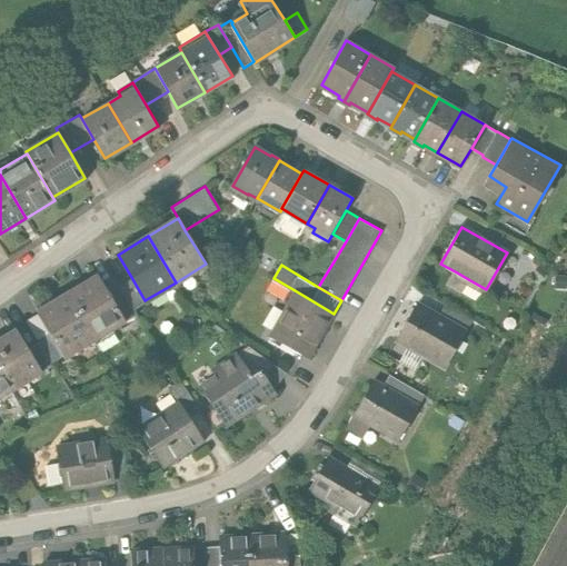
[(460,291),(468,279),(457,272),(456,276),(453,274),(446,284),(460,291)]
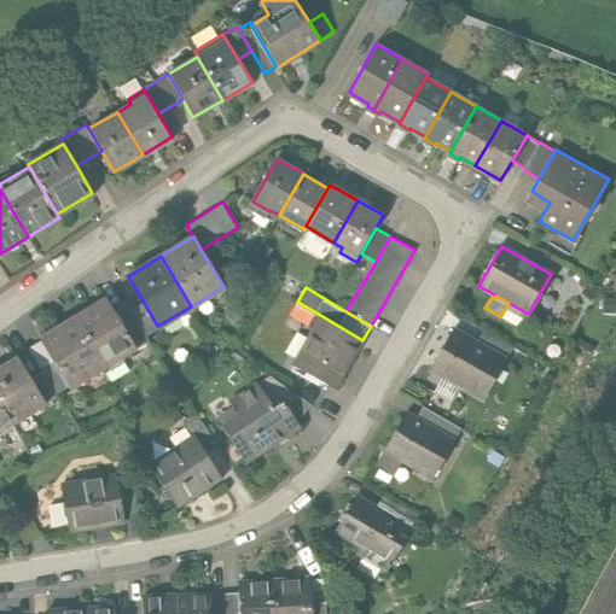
[(106,298),(73,319),(102,367),(135,346),(121,323),(106,298)]
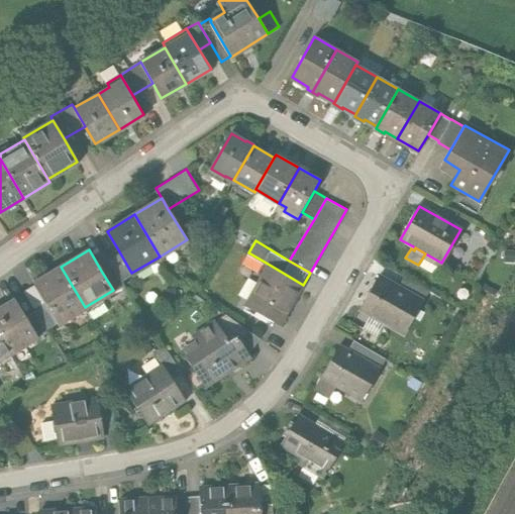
[(107,260),(110,265),(119,280),(131,273),(119,251),(107,260)]
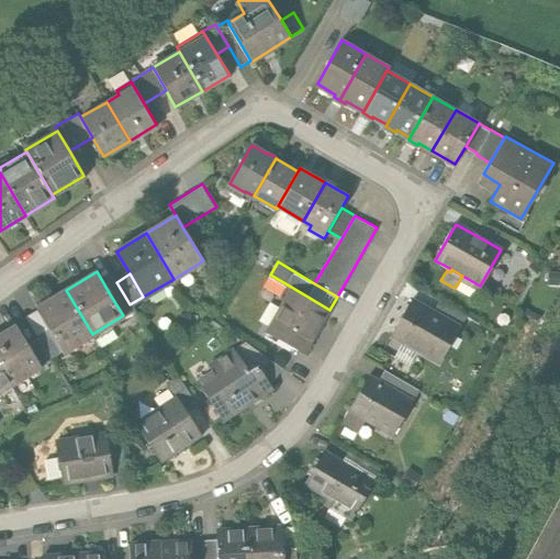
[(291,287),(278,310),(266,331),(304,353),(317,332),(329,310),(291,287)]
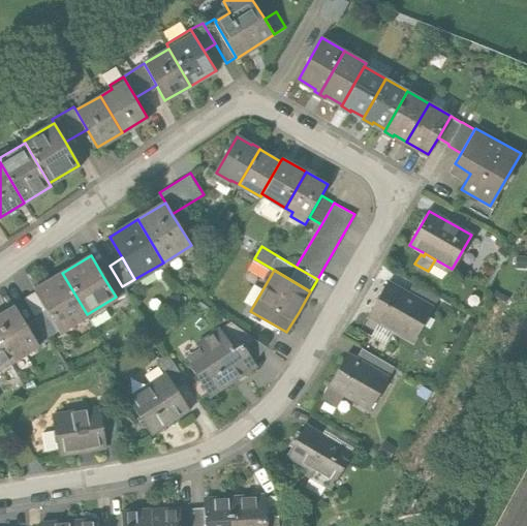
[(122,286),(113,271),(103,277),(116,297),(125,290),(122,286)]
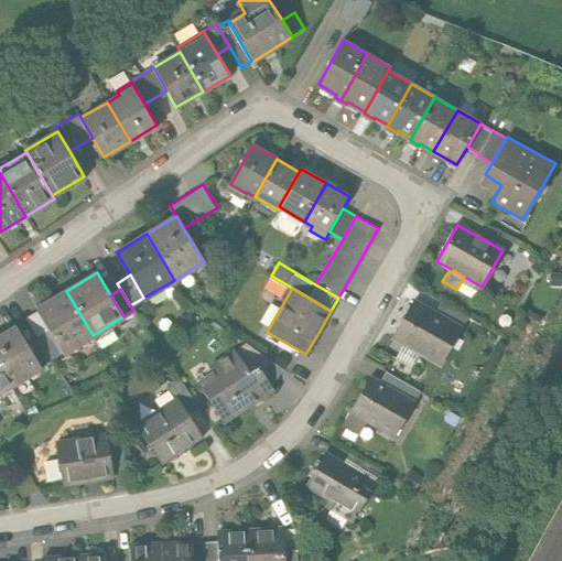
[(62,353),(93,335),(66,291),(36,309),(38,311),(62,353)]
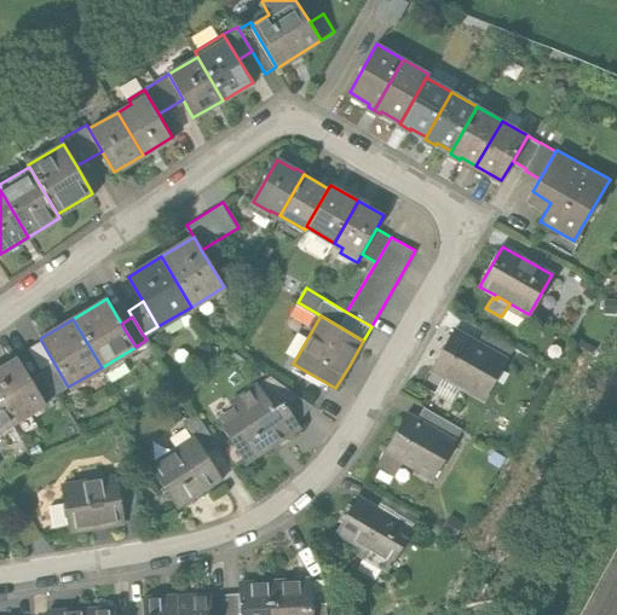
[(455,329),(431,370),(443,376),(457,384),(484,400),(507,359),(478,342),(455,329)]
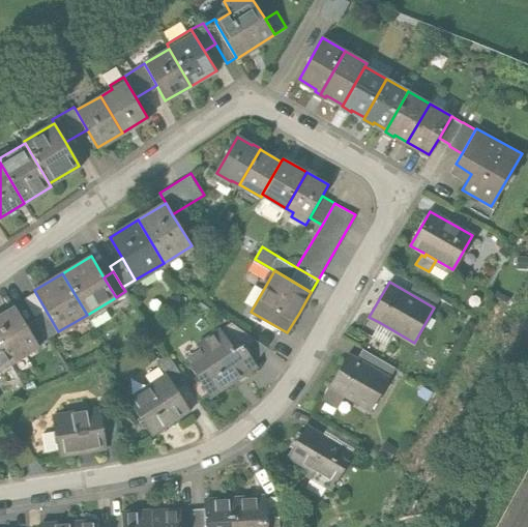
[(416,283),(409,293),(434,308),(440,296),(416,283)]
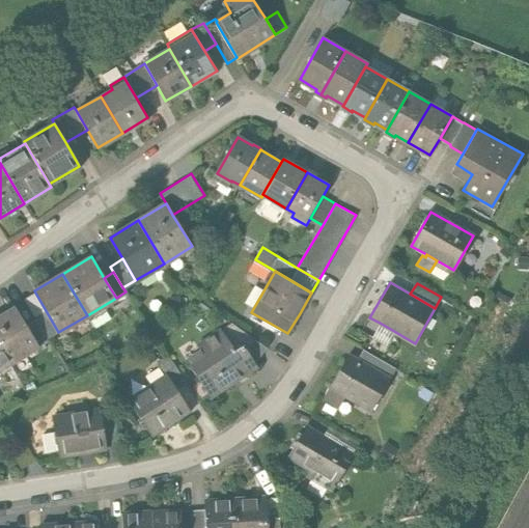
[(35,293),(25,298),(36,317),(49,338),(58,332),(35,293)]
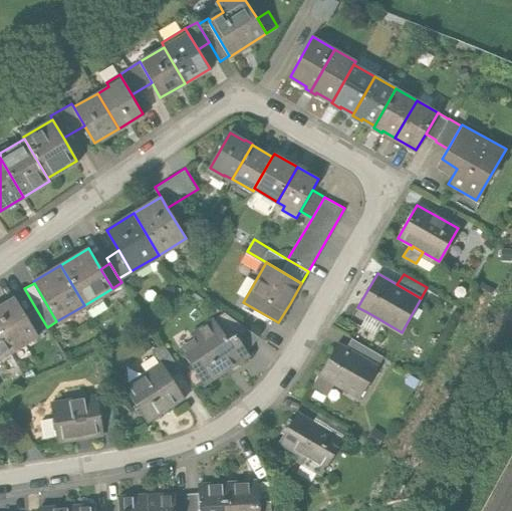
[(15,298),(0,306),(0,334),(10,351),(37,335),(24,314),(15,298)]
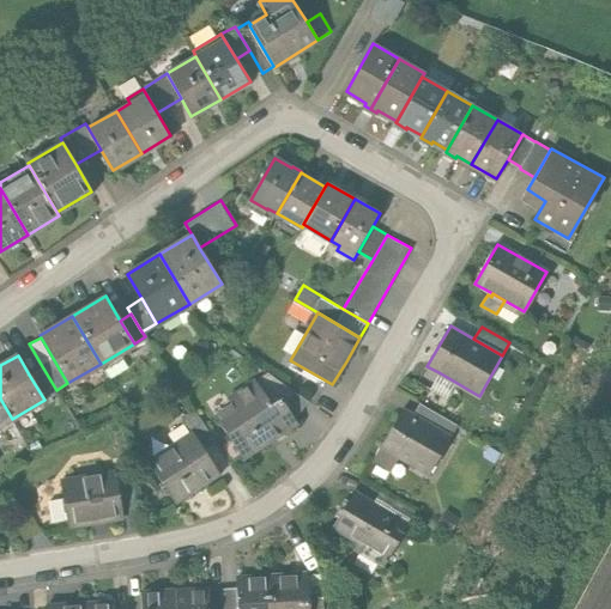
[(42,366),(29,375),(44,400),(58,393),(56,390),(42,366)]
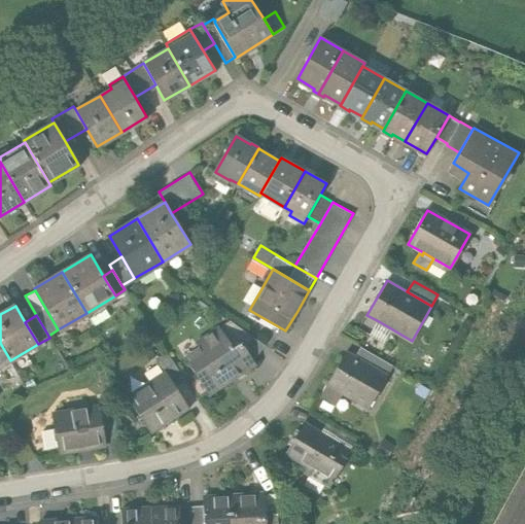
[(234,347),(241,343),(242,346),(252,360),(265,342),(251,333),(233,319),(220,327),(234,347)]
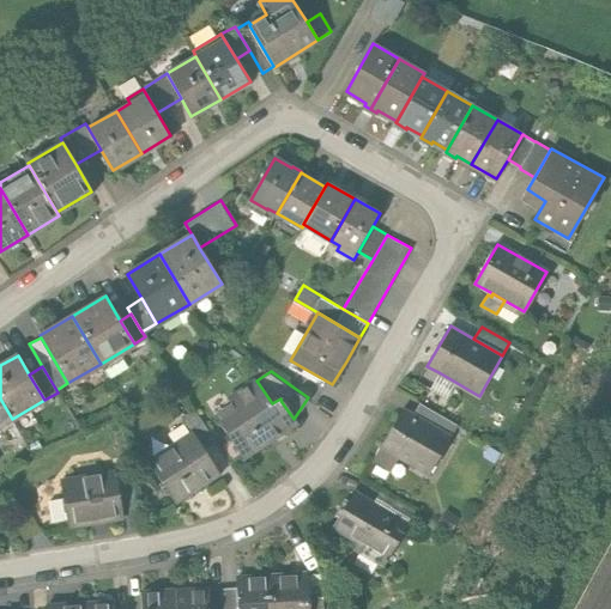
[(445,395),(453,381),(439,372),(430,388),(445,395)]
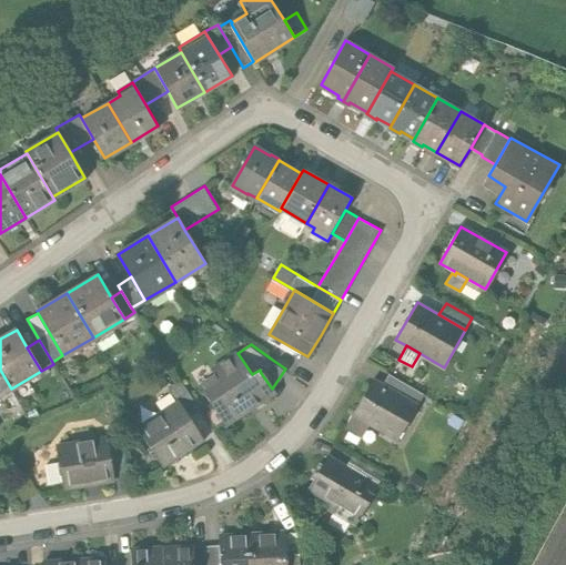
[(218,376),(202,387),(228,424),(274,392),(272,389),(261,373),(260,370),(252,374),(238,353),(213,370),(218,376)]
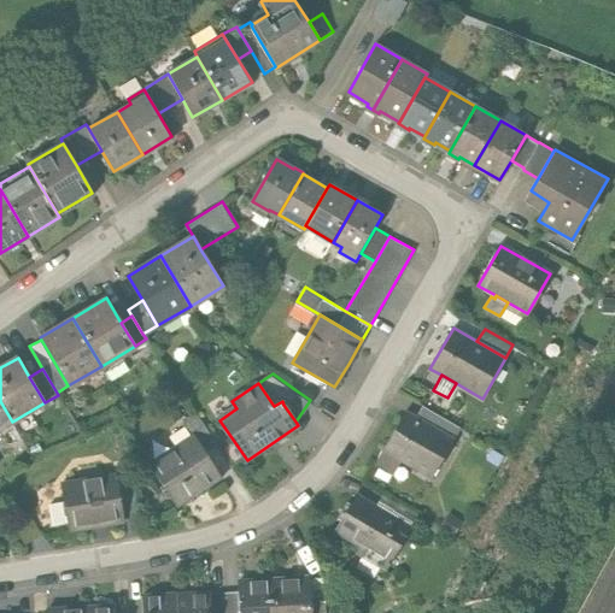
[(413,399),(404,412),(452,441),(461,426),(413,399)]
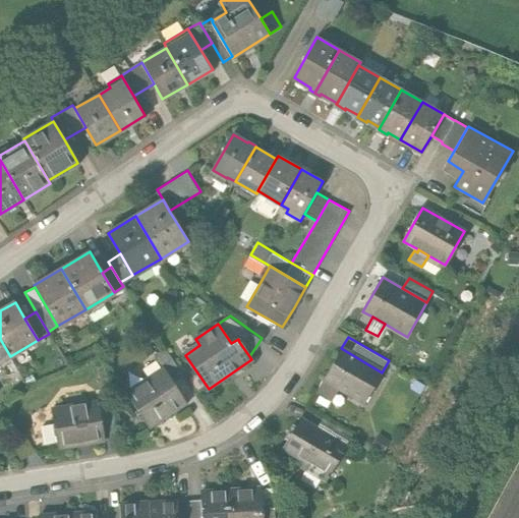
[(0,362),(10,356),(0,339),(0,362)]
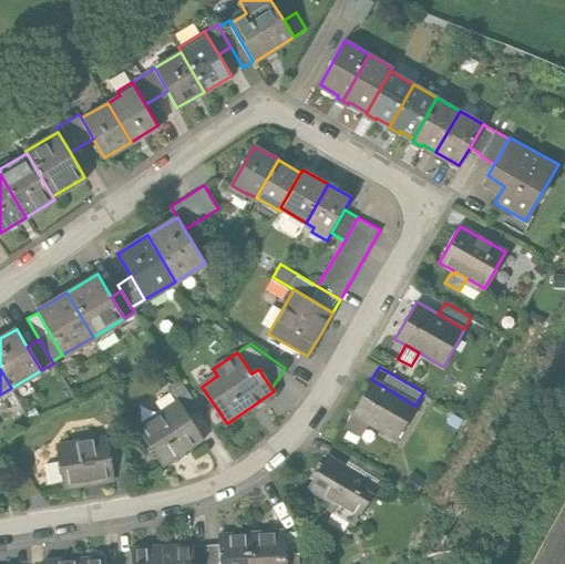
[(415,406),(371,379),(352,412),(369,422),(397,438),(415,406)]
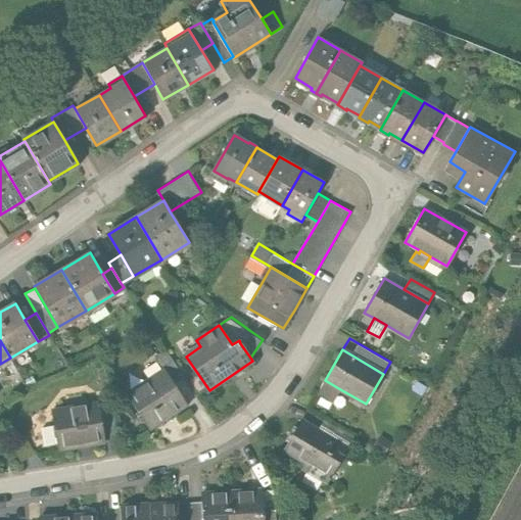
[(187,403),(164,368),(149,378),(150,378),(127,394),(138,411),(136,413),(142,423),(145,421),(149,427),(187,403)]
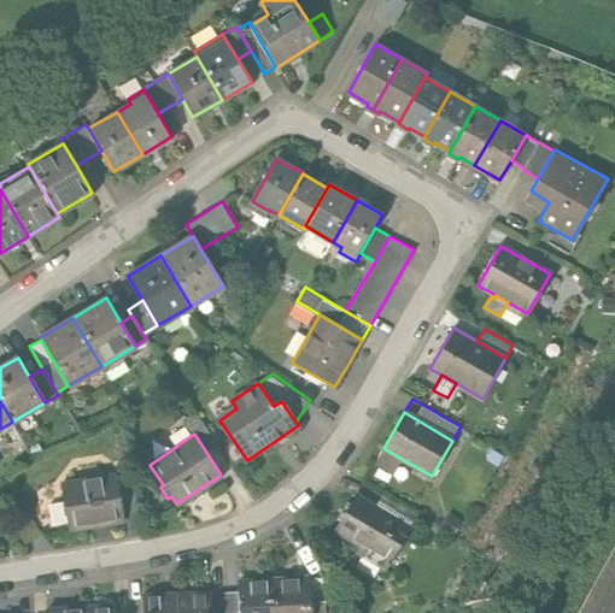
[(393,473),(402,459),(384,448),(375,464),(393,473)]
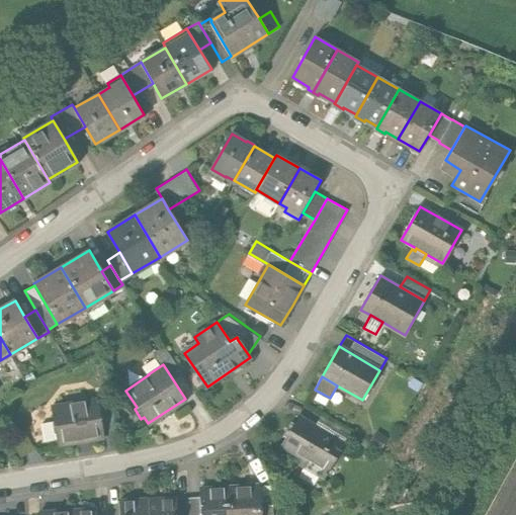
[(112,396),(99,398),(104,436),(118,434),(112,396)]
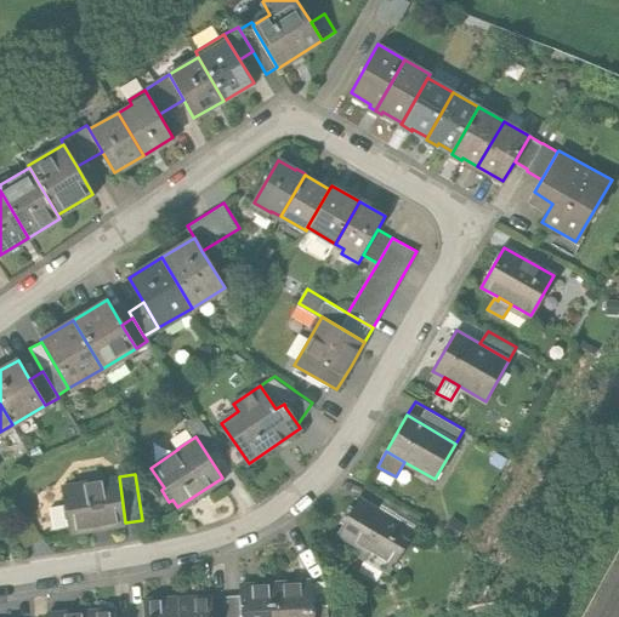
[(119,476),(63,485),(66,503),(69,525),(71,531),(125,523),(119,476)]
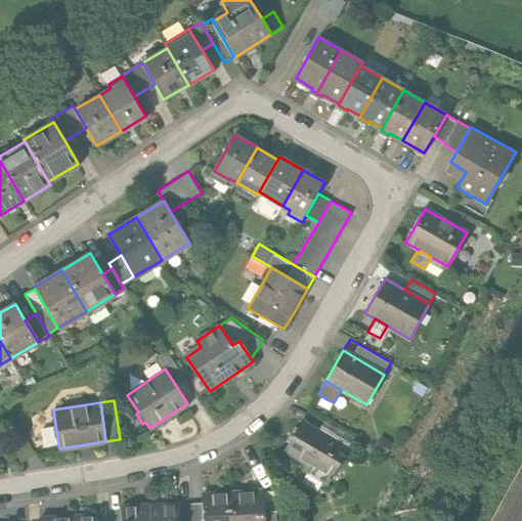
[(325,418),(319,429),(349,446),(355,435),(325,418)]
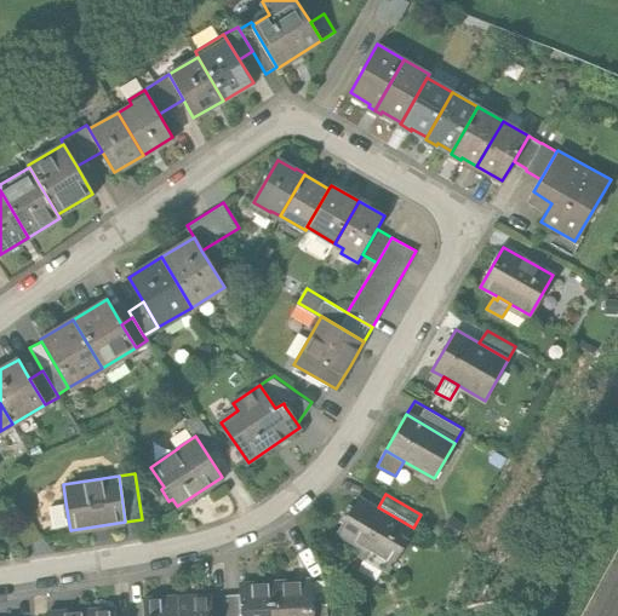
[(359,495),(338,530),(364,546),(360,552),(389,569),(413,528),(378,507),(359,495)]
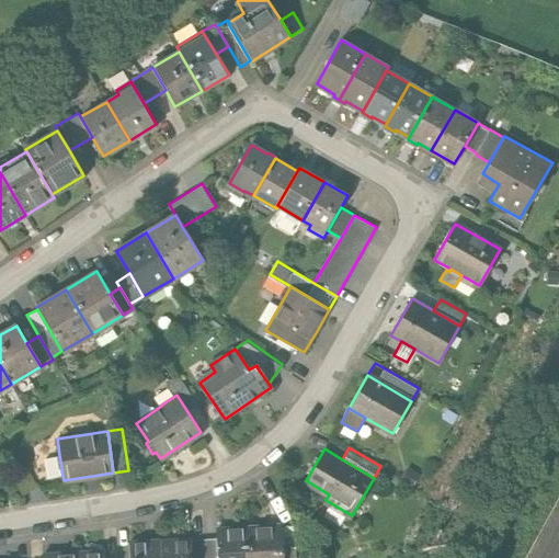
[(59,455),(46,457),(49,477),(63,475),(59,455)]
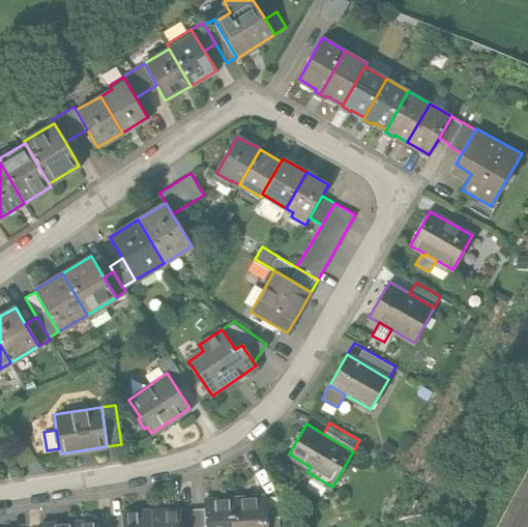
[(265,497),(234,498),(235,526),(266,526),(266,515),(265,497)]
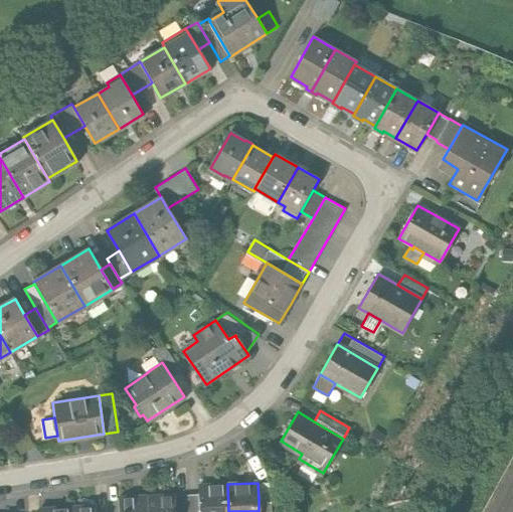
[(228,511),(227,484),(199,485),(199,494),(200,511),(228,511)]
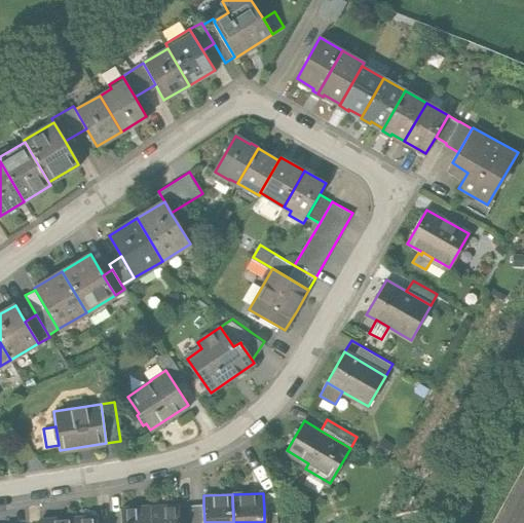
[(192,522),(192,505),(180,506),(180,522),(192,522)]
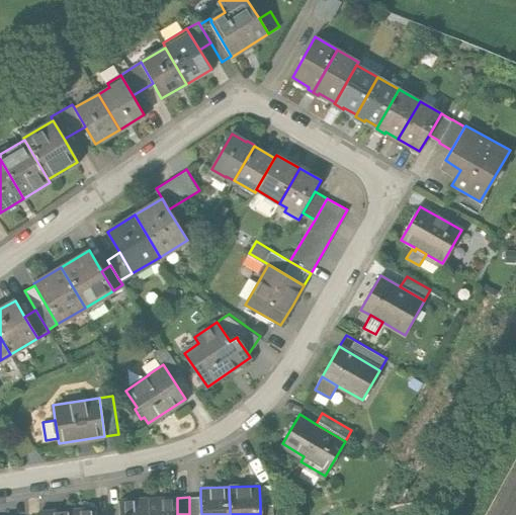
[(201,514),(200,497),(189,497),(189,514),(201,514)]
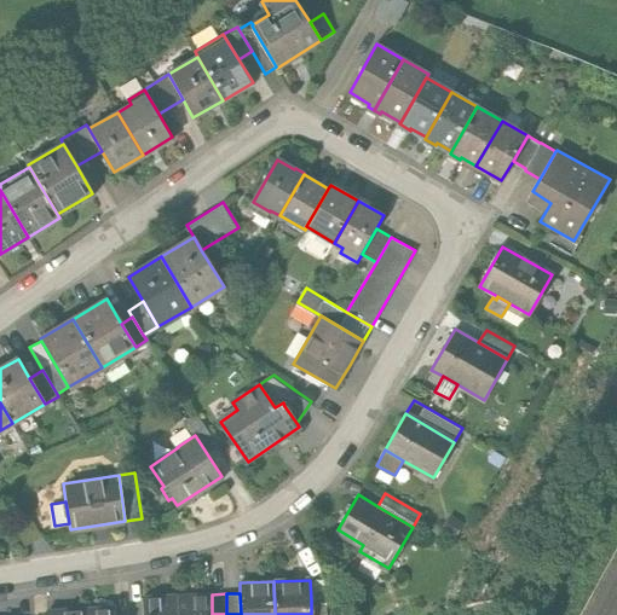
[(212,614),(212,595),(178,596),(178,614),(212,614)]
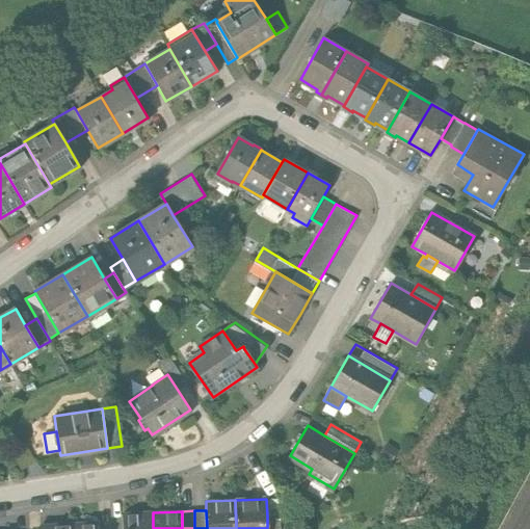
[(153,528),(153,512),(123,512),(123,528),(153,528)]
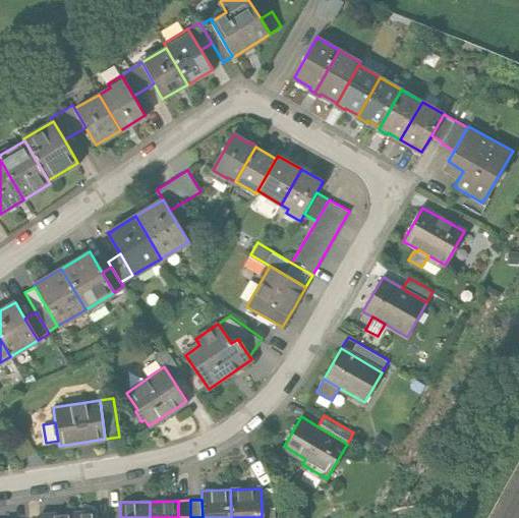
[(274,517),(275,505),(262,506),(262,517),(274,517)]
